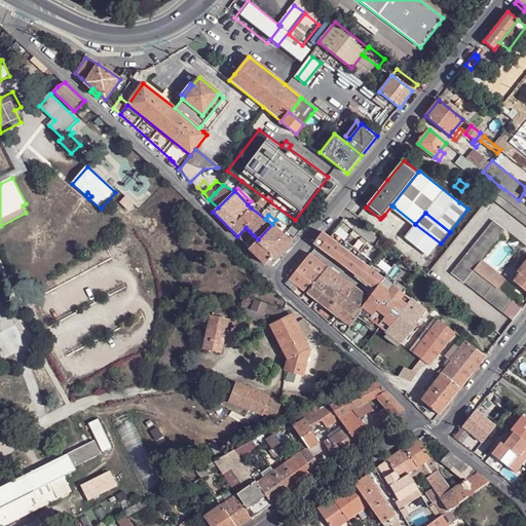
[(452,273),(464,283),(475,270),(482,261),(501,237),(506,231),(494,221),(452,273)]
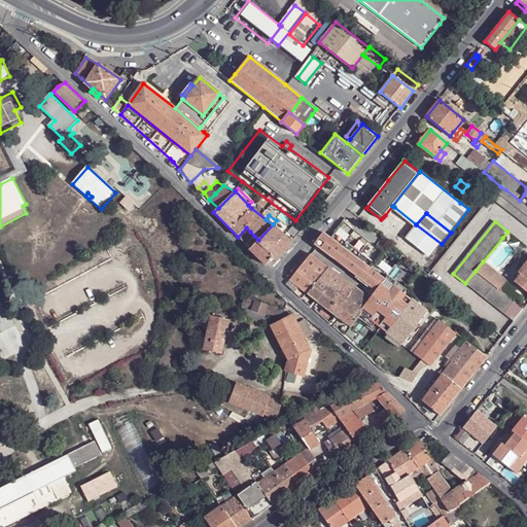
[(291,242),(273,224),(258,240),(257,242),(273,257),(275,259),(291,242)]
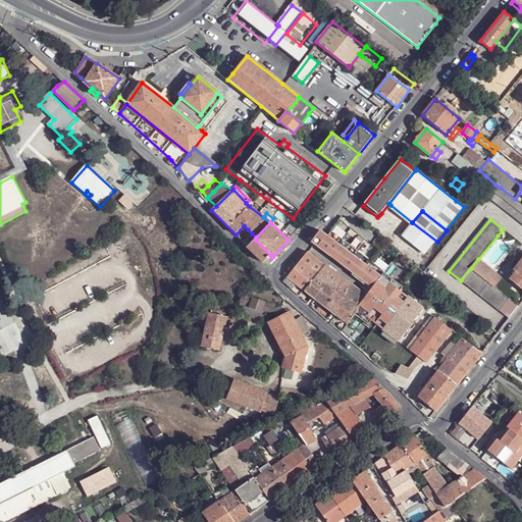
[(427,253),(437,242),(412,222),(404,233),(427,253)]
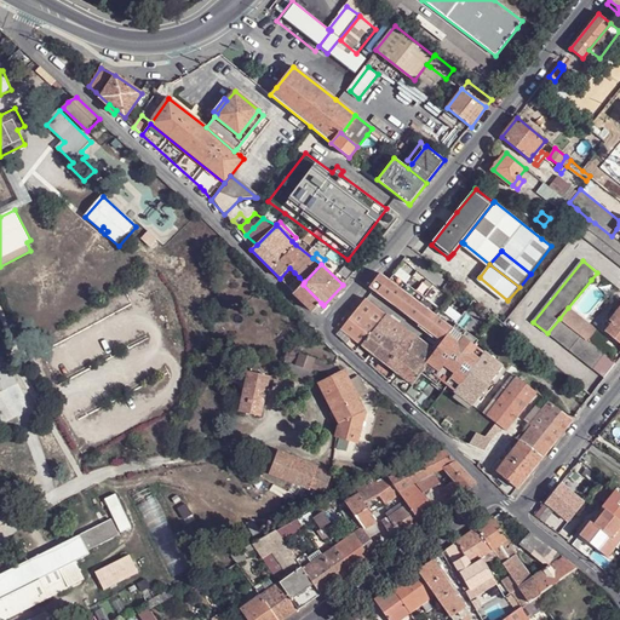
[(290,268),(280,279),(282,281),(294,273),(290,268)]
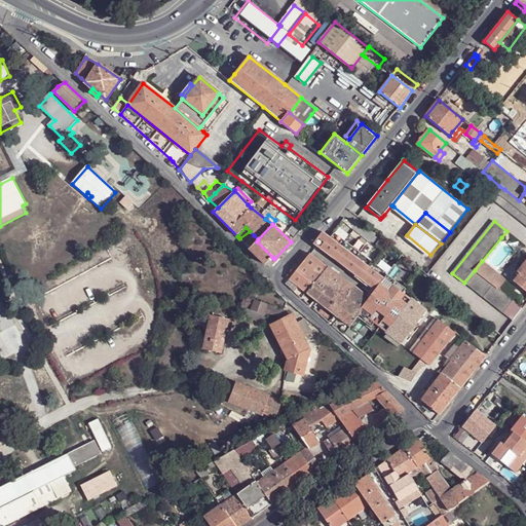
[(508,242),(513,236),(506,231),(501,237),(508,242)]
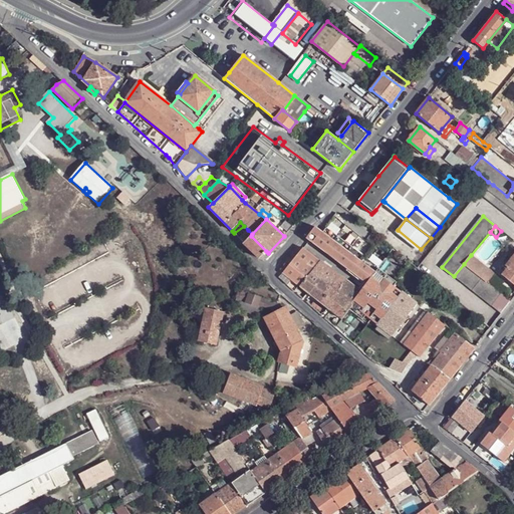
[(321,232),(315,227),(306,238),(366,284),(375,273),(378,275),(382,270),(325,227),(321,232)]
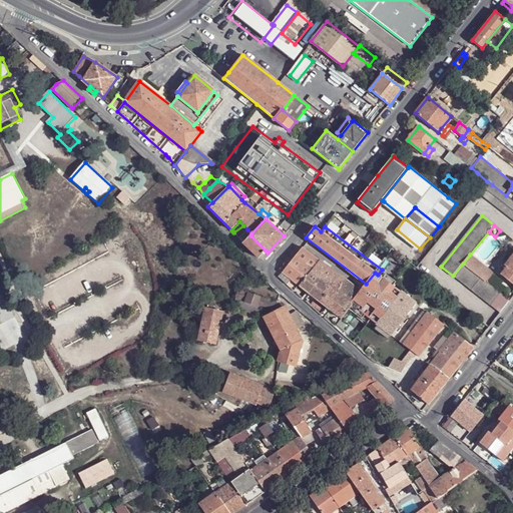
[(250,235),(251,233),(247,229),(239,238),(242,242),(250,235)]
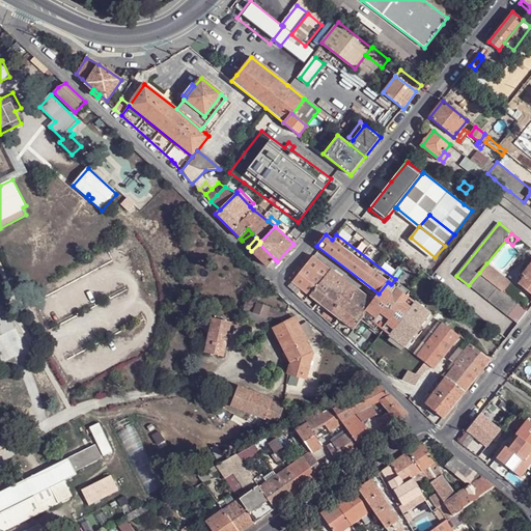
[(275,259),(259,244),(251,251),(268,268),(274,261),(275,259)]
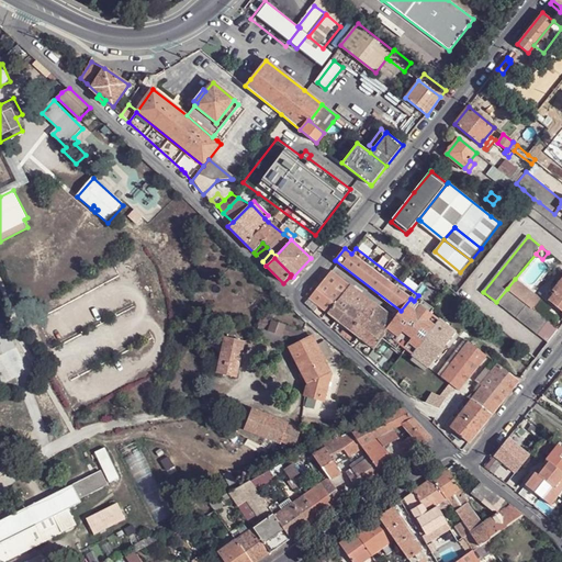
[(435,274),(429,269),(418,283),(424,289),(425,288),(435,274)]
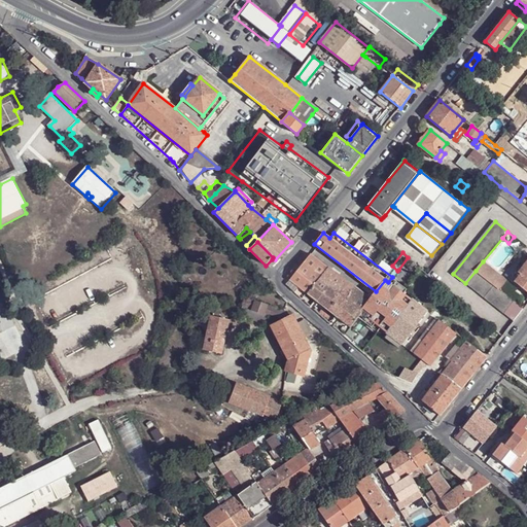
[(370,300),(311,254),(290,280),(351,326),(361,313),(362,312),(360,311),(370,300)]
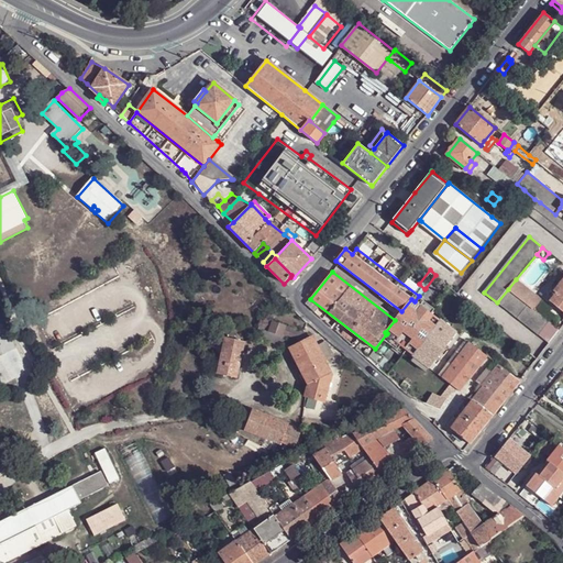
[(451,288),(435,275),(426,288),(424,289),(440,301),(451,288)]
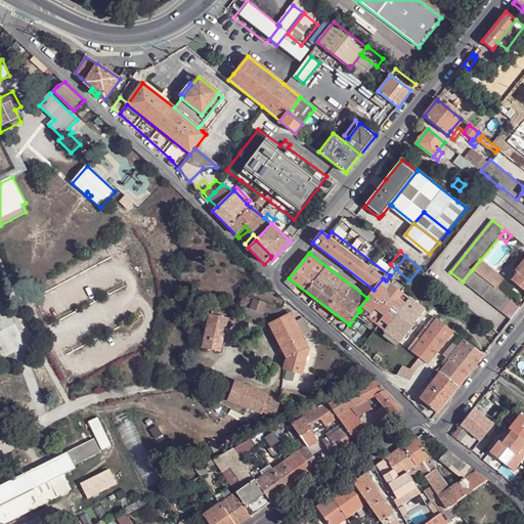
[(510,273),(514,276),(523,263),(523,259),(522,258),(510,273)]
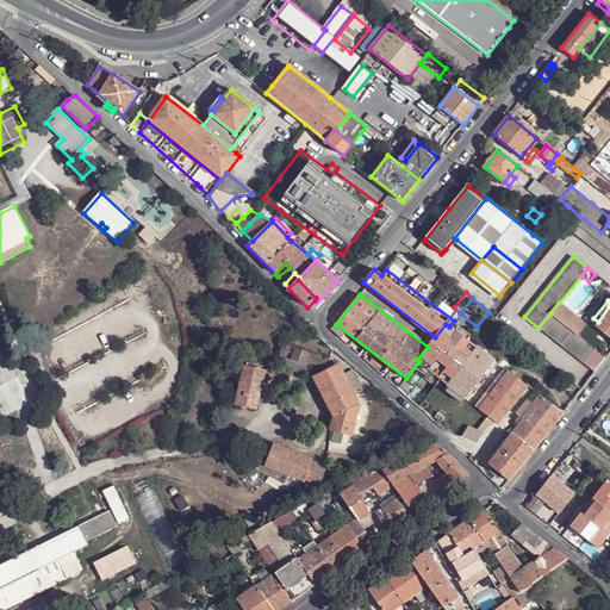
[(551,313),(578,335),(582,331),(586,325),(559,303),(551,313)]
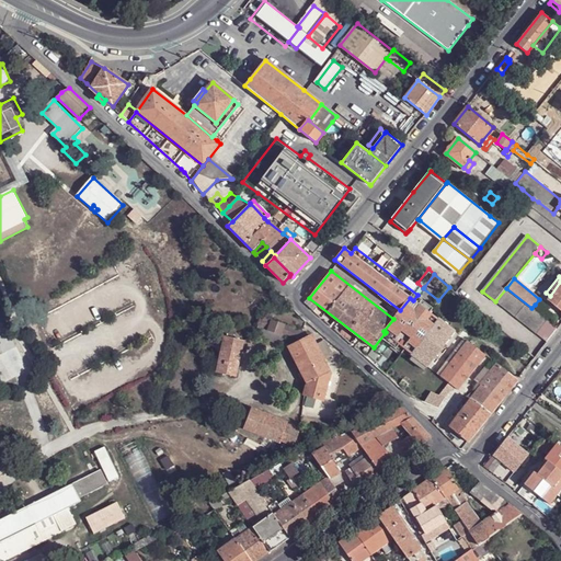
[(560,282),(550,296),(547,300),(559,310),(560,311),(560,282)]
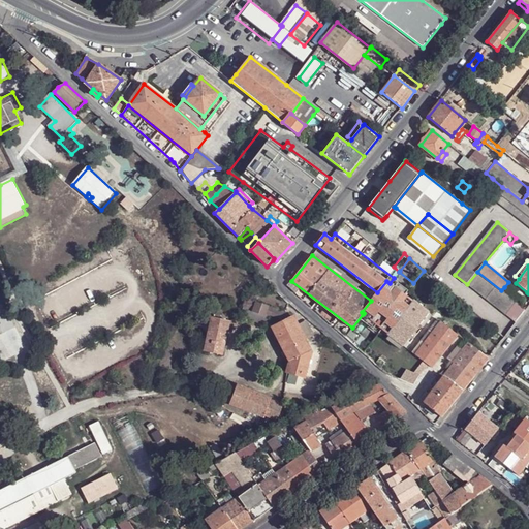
[(517,322),(527,311),(518,304),(507,296),(501,290),(477,272),(467,284),(517,322)]
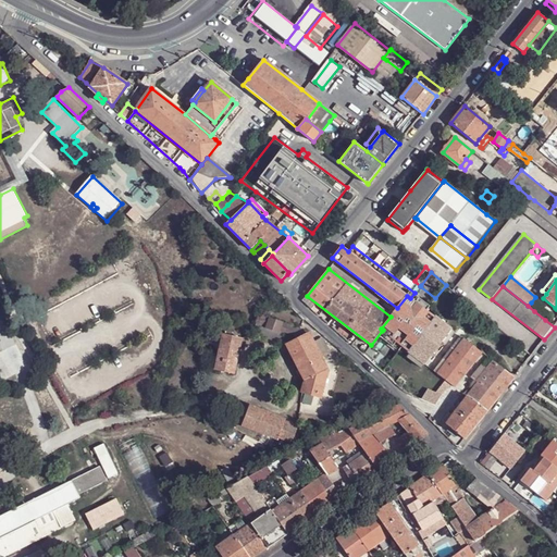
[(428,311),(410,298),(407,296),(397,308),(391,317),(381,329),(383,330),(382,331),(393,338),(404,347),(411,354),(425,364),(429,360),(443,343),(453,330),(438,319),(428,311)]
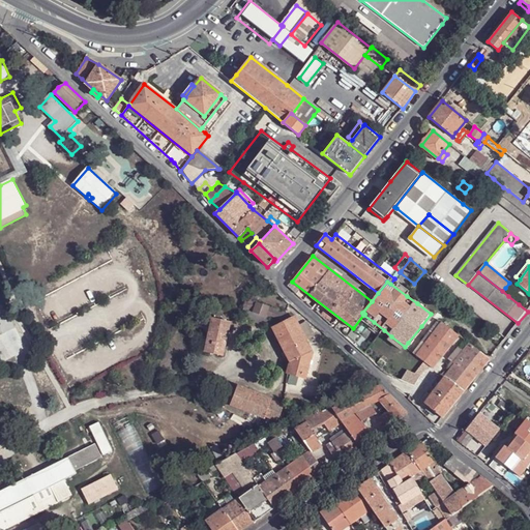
[(286,321),(273,327),(291,361),(288,372),(306,378),(314,352),(295,316),(246,298),(244,306),(255,310),(255,311),(266,315),(266,314),(286,321)]
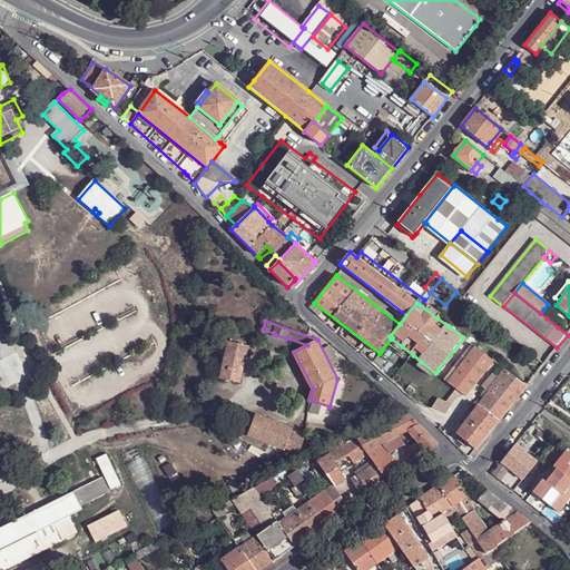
[(259,340),(294,352),(307,345),(286,337),(286,338),(274,334),(274,333),(263,330),(259,340)]
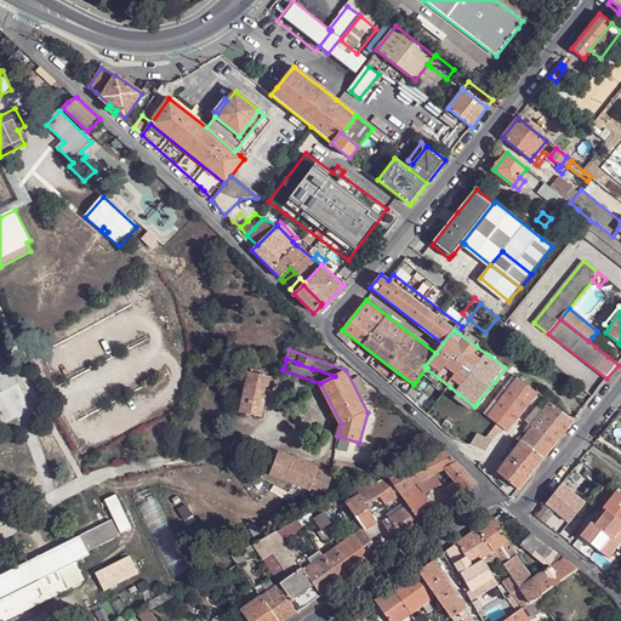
[(376,371),(386,380),(391,374),(380,366),(376,371)]
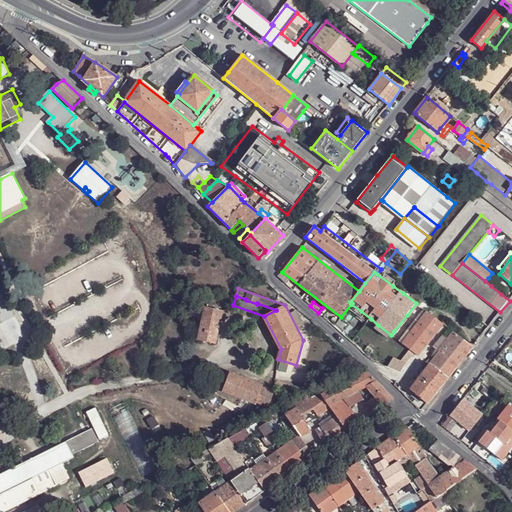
[(416,303),(407,315),(410,317),(419,306),(416,303)]
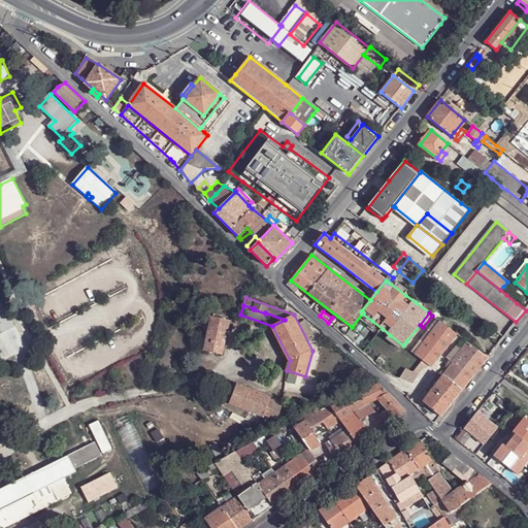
[(361,335),(372,321),(362,314),(352,327),(361,335)]
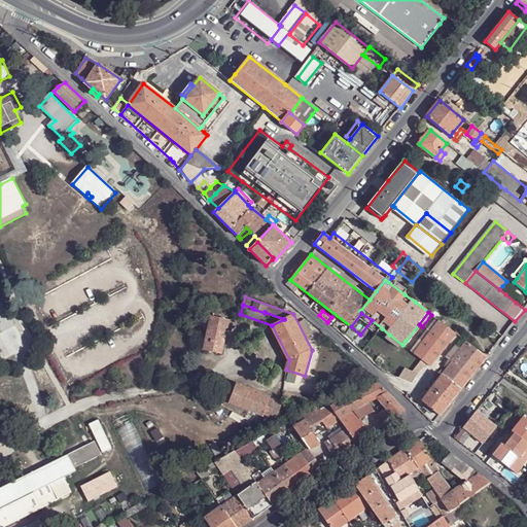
[(230,319),(212,315),(205,348),(222,351),(230,319)]
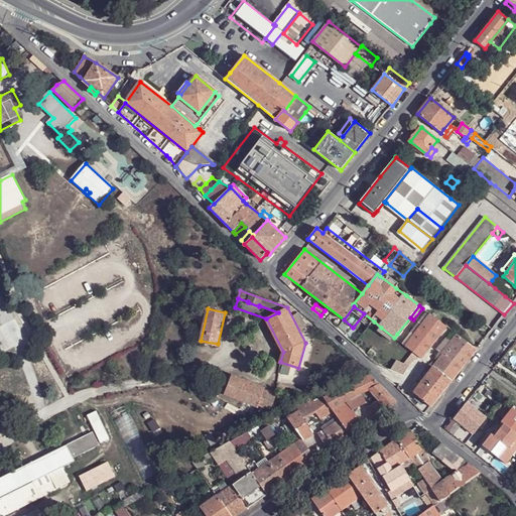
[(419,328),(430,313),(426,310),(415,325),(419,328)]
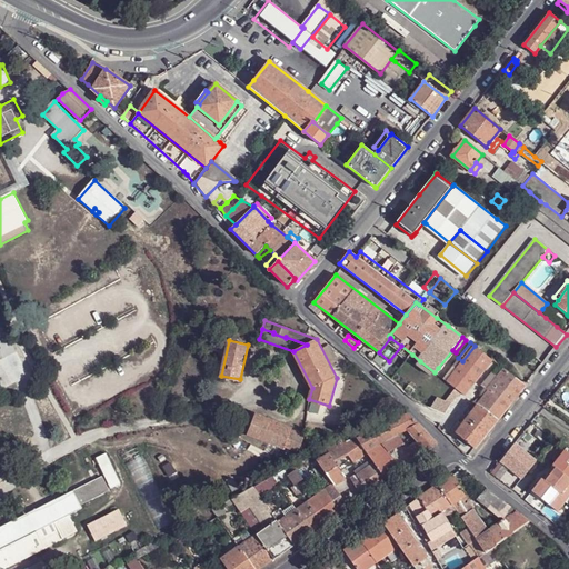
[(447,382),(456,388),(483,352),(475,346),(462,361),(459,366),(448,380),(447,382)]
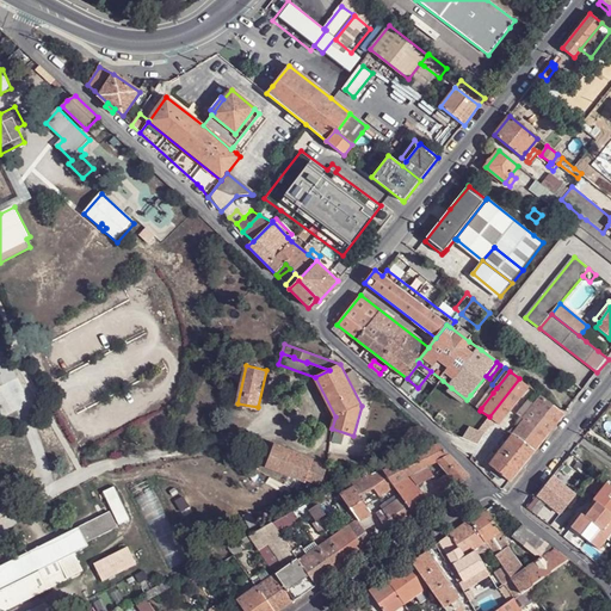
[(499,425),(529,387),(528,386),(519,378),(489,417),(495,421),(499,425)]
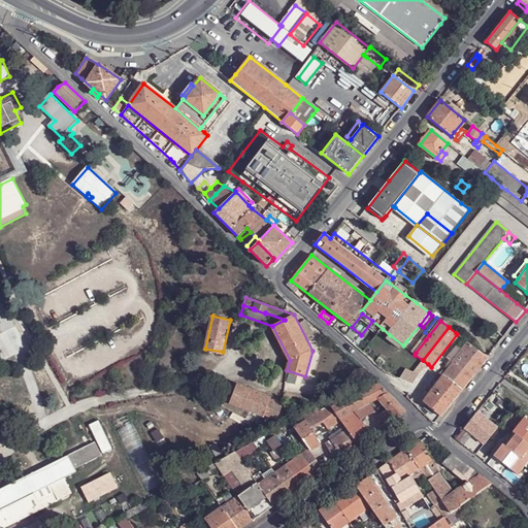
[(340,333),(344,337),(349,331),(344,328),(340,333)]
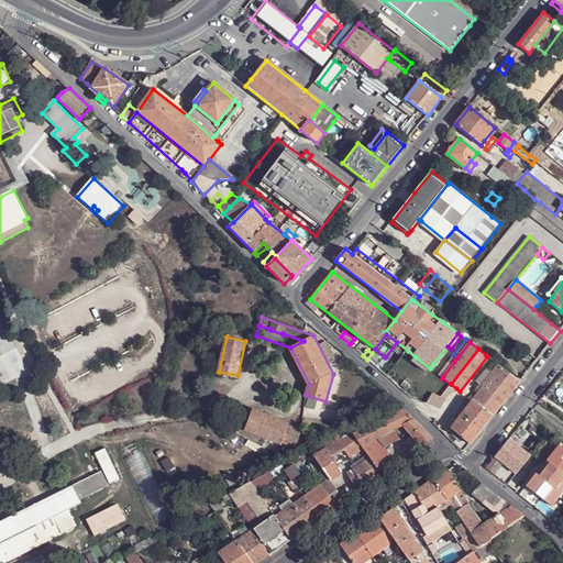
[(521,357),(532,367),(538,359),(527,350),(521,357)]
